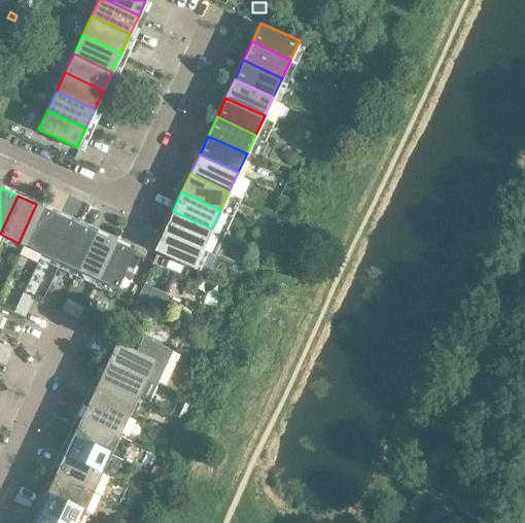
[(36,204),(19,243),(37,251),(56,213),(36,204)]
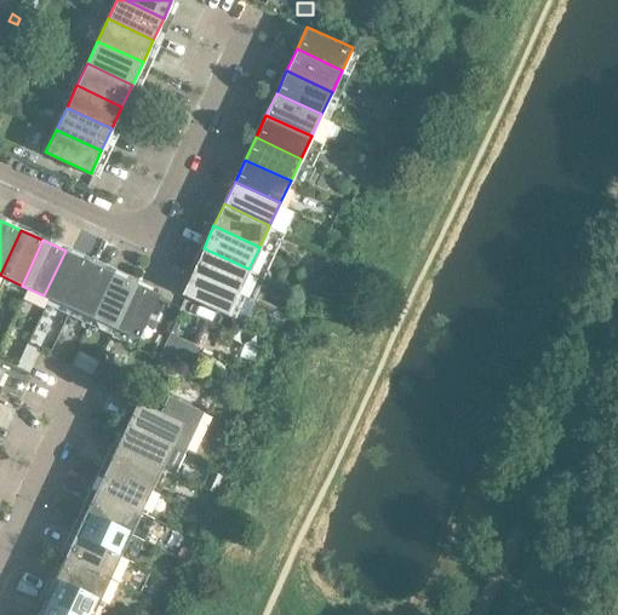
[(249,269),(204,248),(193,270),(239,292),(249,269)]
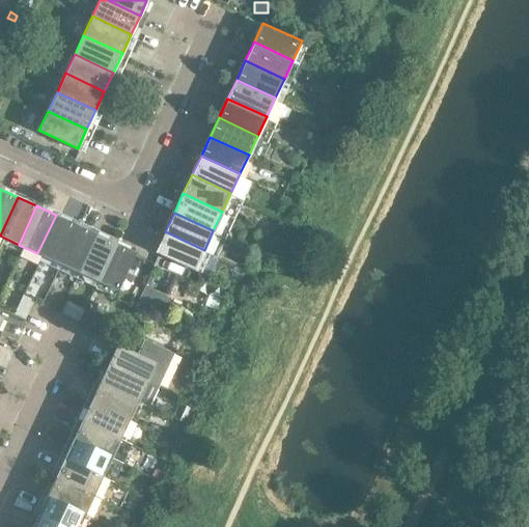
[(56,215),(37,253),(57,262),(75,223),(56,215)]
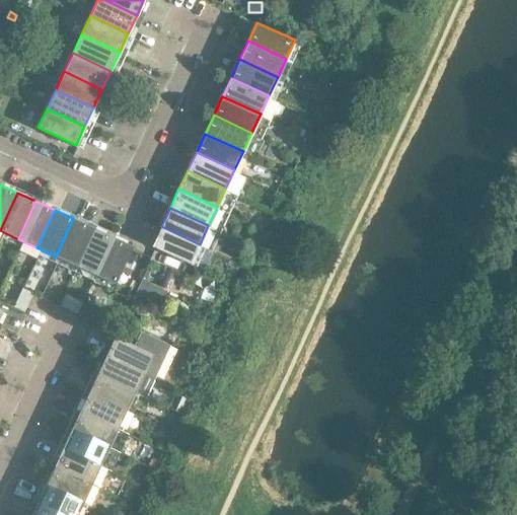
[(73,218),(56,256),(74,265),(91,227),(73,218)]
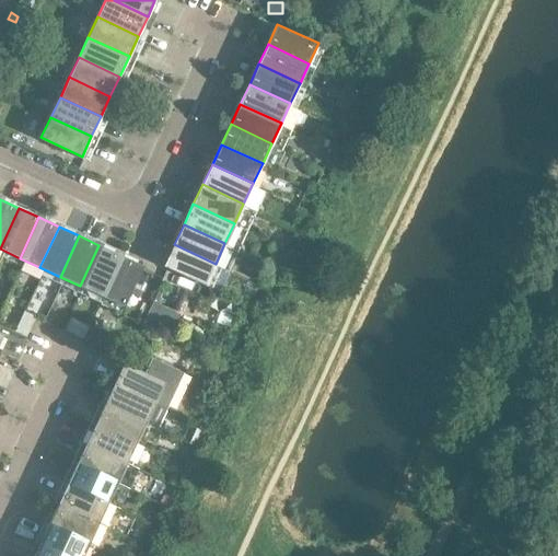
[(165,264),(206,284),(216,264),(174,244),(165,264)]
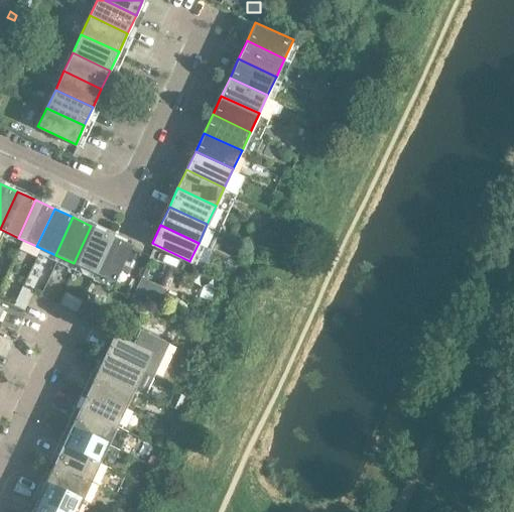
[(91,226),(74,263),(92,272),(110,235),(91,226)]
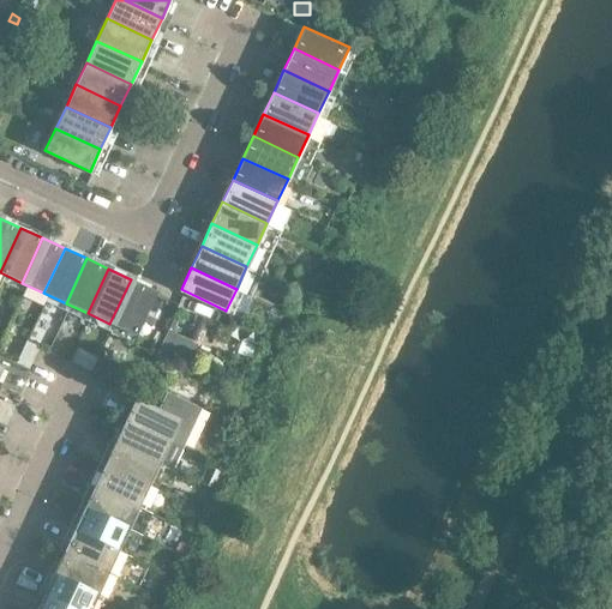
[(131,279),(109,324),(132,333),(143,311),(154,315),(161,300),(150,295),(153,289),(131,279)]
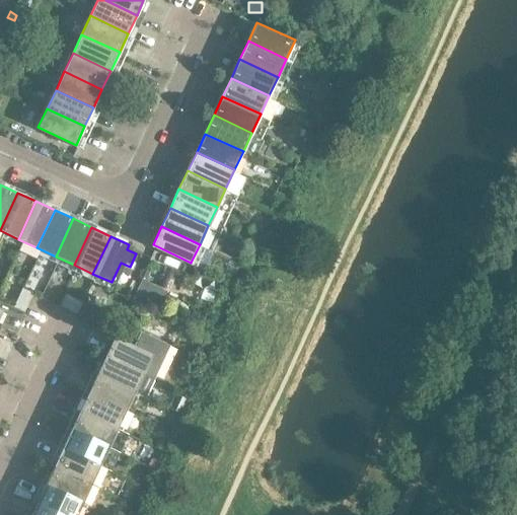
[(144,281),(140,291),(151,296),(155,286),(144,281)]
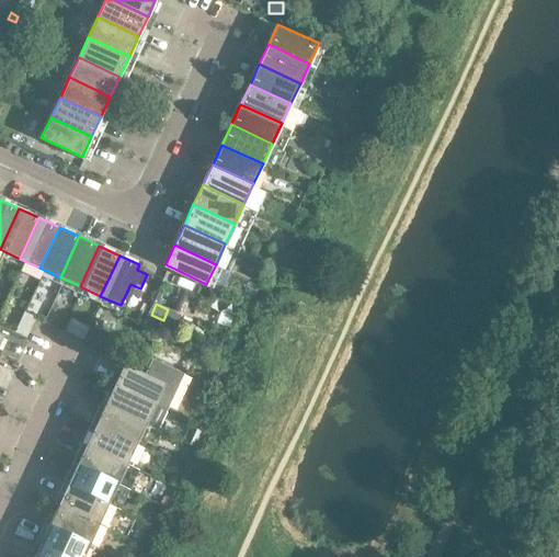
[(120,361),(110,383),(151,401),(163,407),(180,371),(149,356),(141,372),(120,361)]
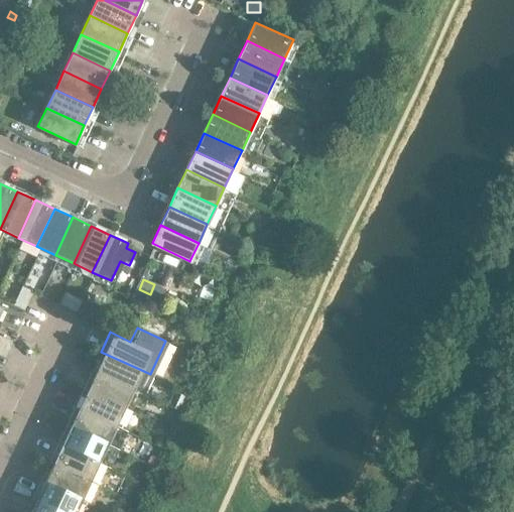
[(101,352),(93,370),(131,387),(142,392),(150,374),(139,369),(101,352)]
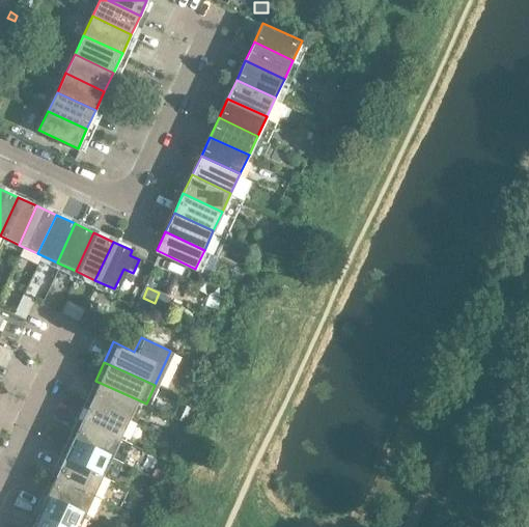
[(87,399),(126,417),(135,398),(95,381),(87,399)]
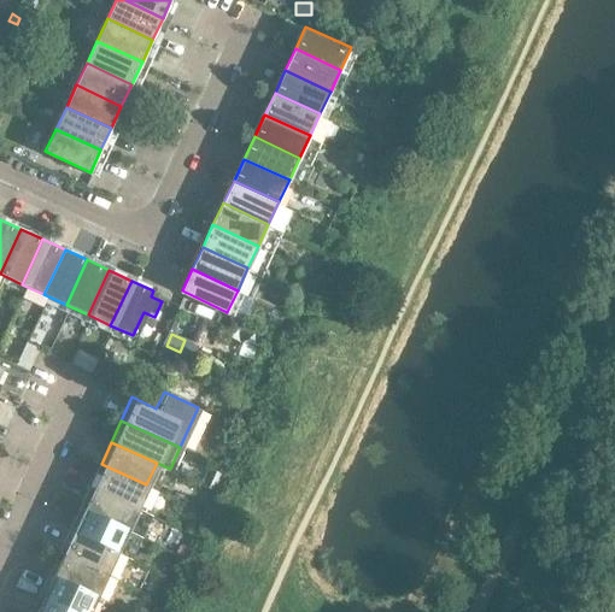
[(101,464),(91,486),(136,506),(140,508),(151,487),(146,484),(101,464)]
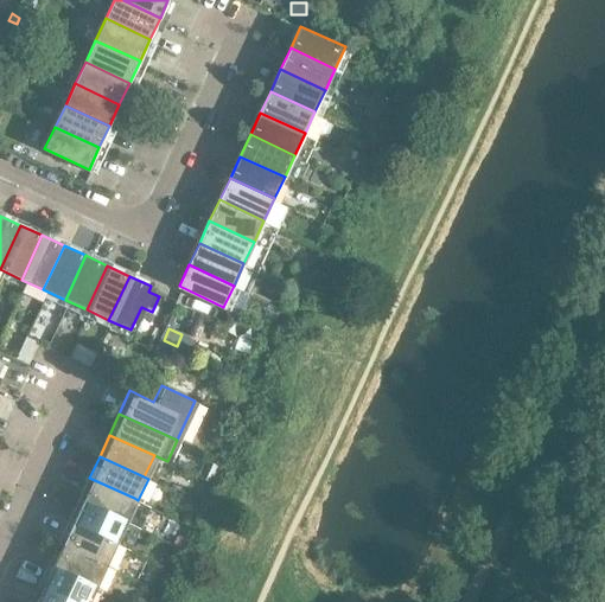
[(202,458),(195,473),(209,479),(216,463),(202,458)]
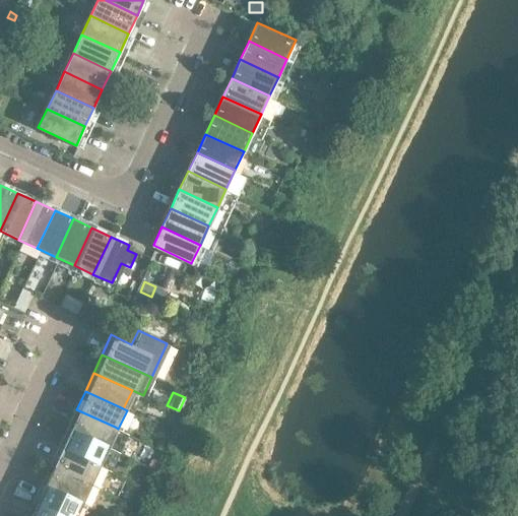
[(68,428),(106,446),(115,427),(76,409),(68,428)]
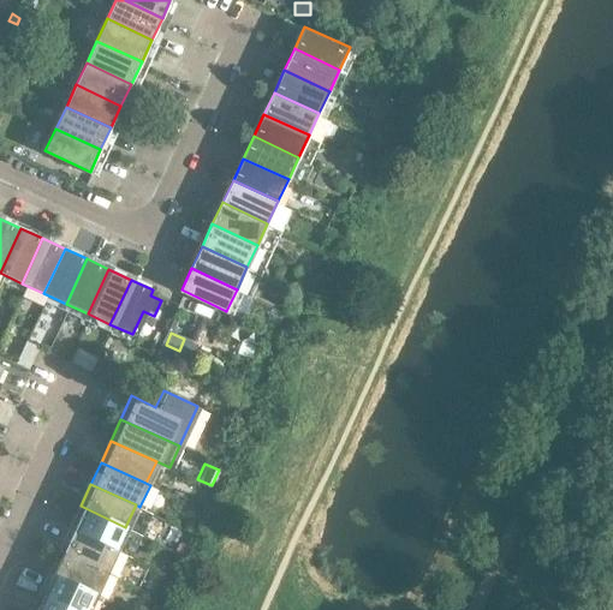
[(172,486),(170,494),(177,497),(180,490),(172,486)]
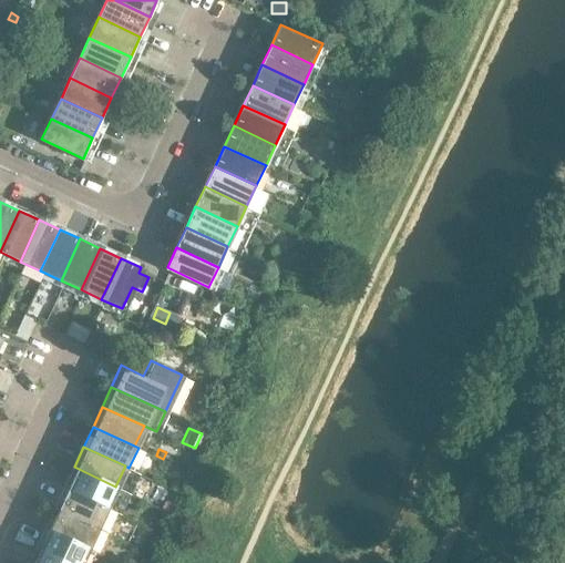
[(64,488),(105,507),(115,487),(74,467),(64,488)]
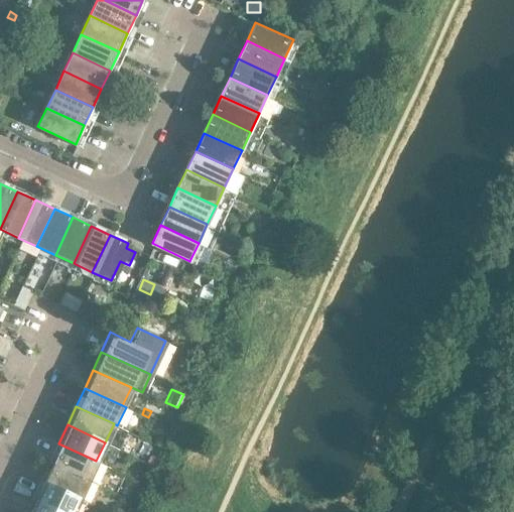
[(88,479),(96,461),(58,443),(50,462),(88,479)]
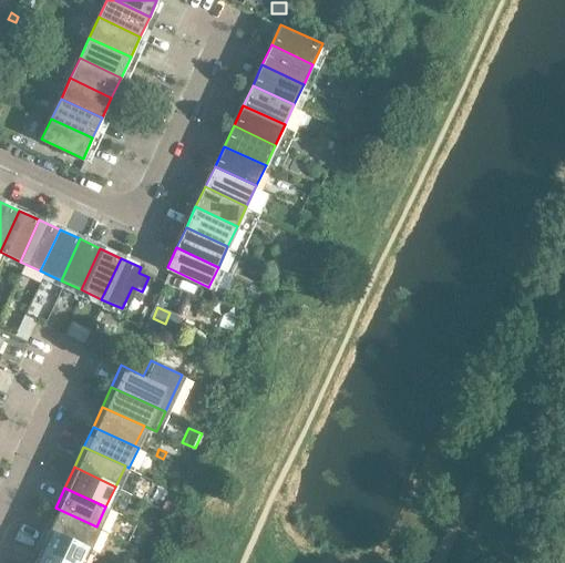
[(45,528),(88,546),(96,526),(55,508),(45,528)]
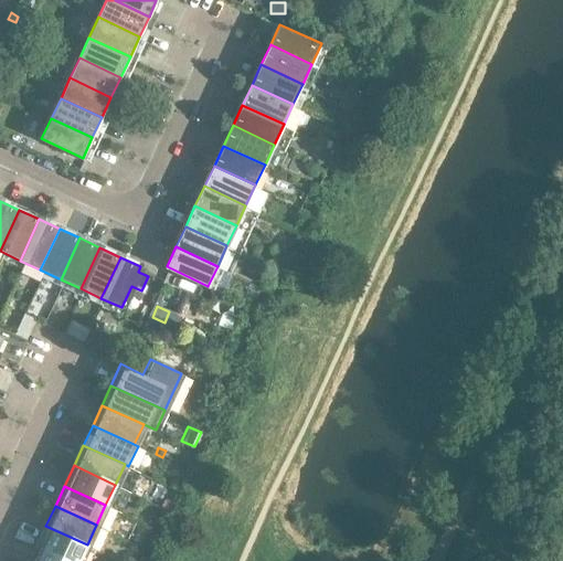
[(35,547),(67,560),(78,560),(87,544),(45,526),(35,547)]
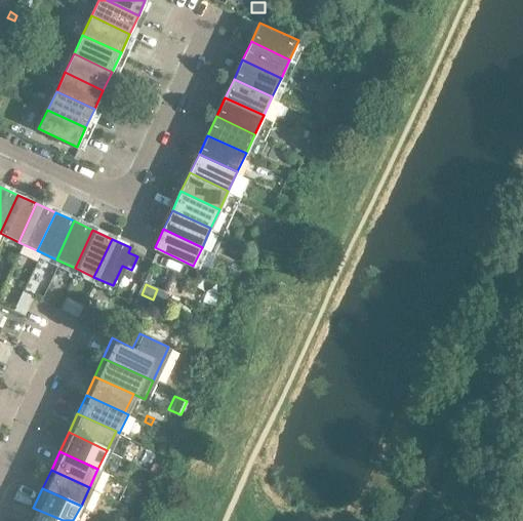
[(134,493),(129,503),(137,506),(142,496),(134,493)]
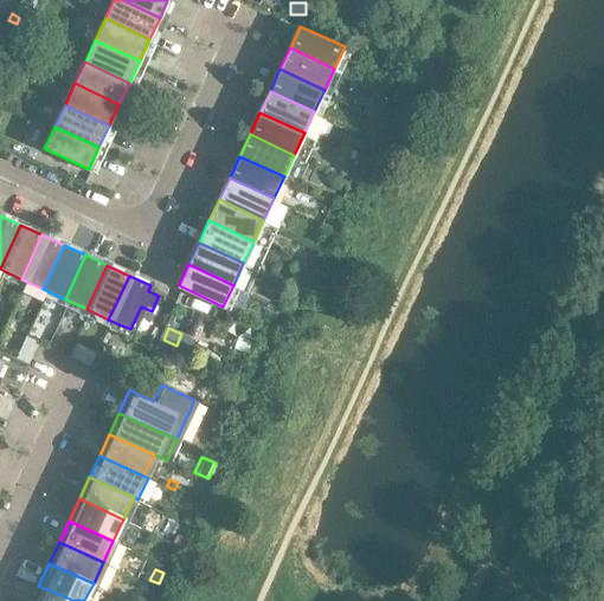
[(31,600),(72,600),(38,586),(31,600)]
